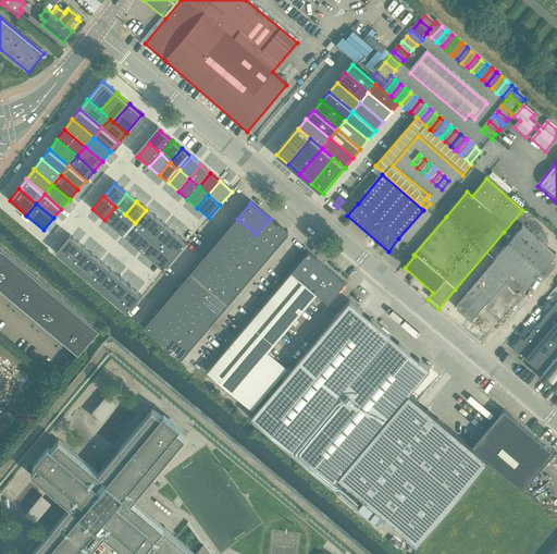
[(113,228),(125,214),(115,207),(104,220),(113,228)]
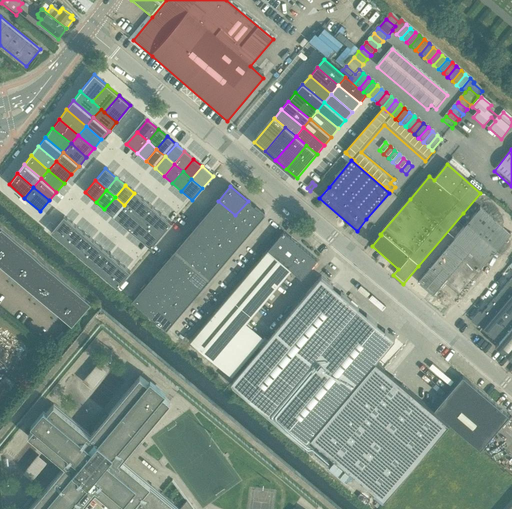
[(132,212),(143,200),(134,193),(124,205),(132,212)]
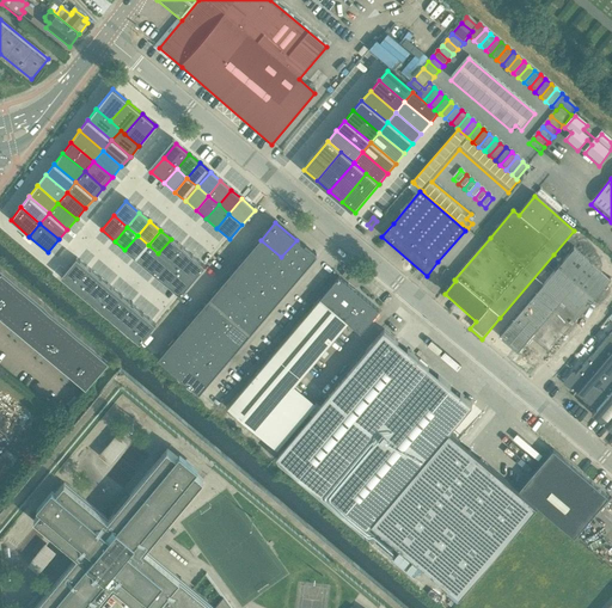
[(135,259),(148,245),(138,235),(124,250),(135,259)]
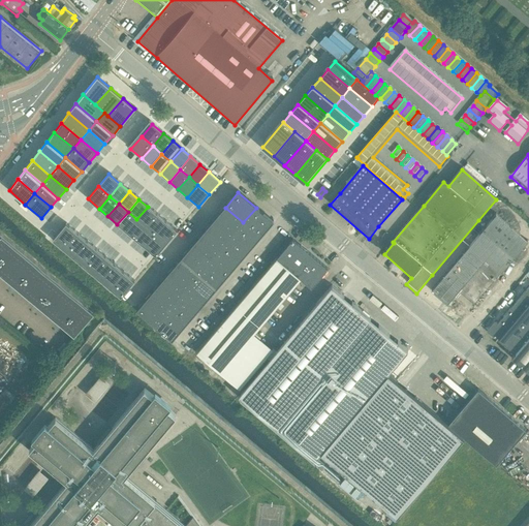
[(146,227),(156,215),(148,207),(136,219),(146,227)]
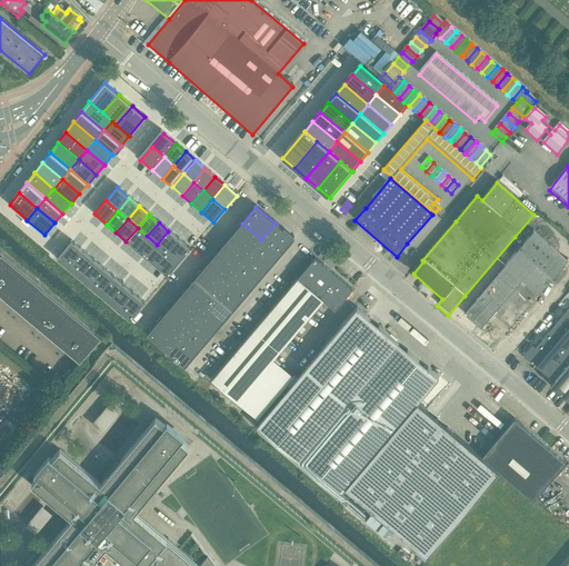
[(261,239),(242,224),(235,232),(253,249),(261,239)]
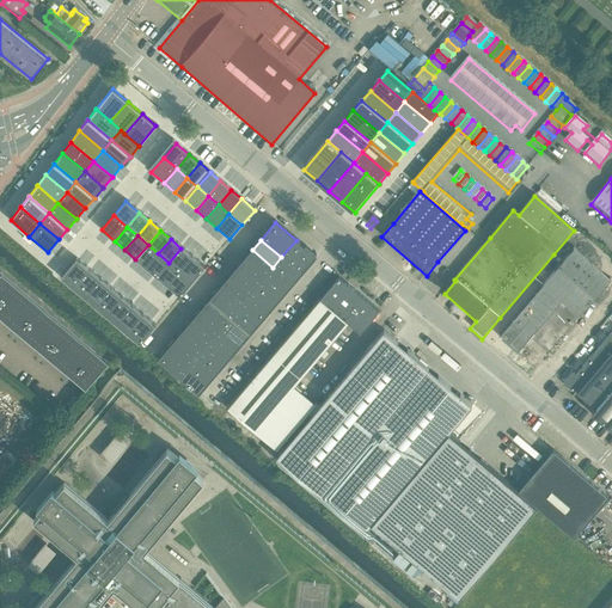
[(317,258),(297,240),(281,257),(303,275),(317,258)]
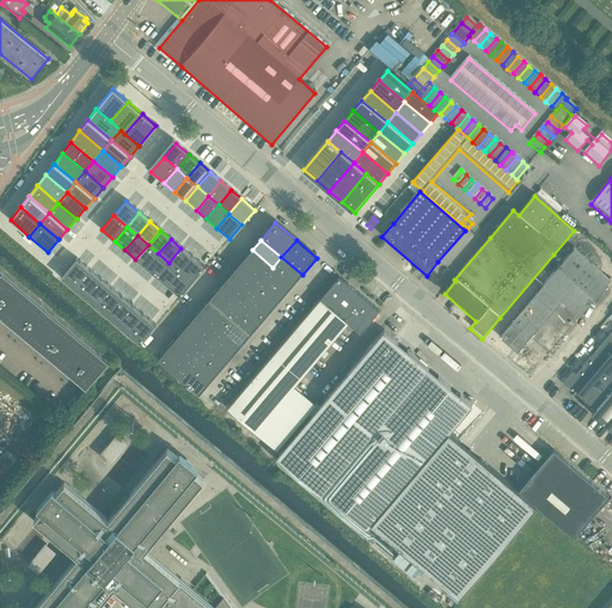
[(146,268),(158,253),(148,245),(135,259),(146,268)]
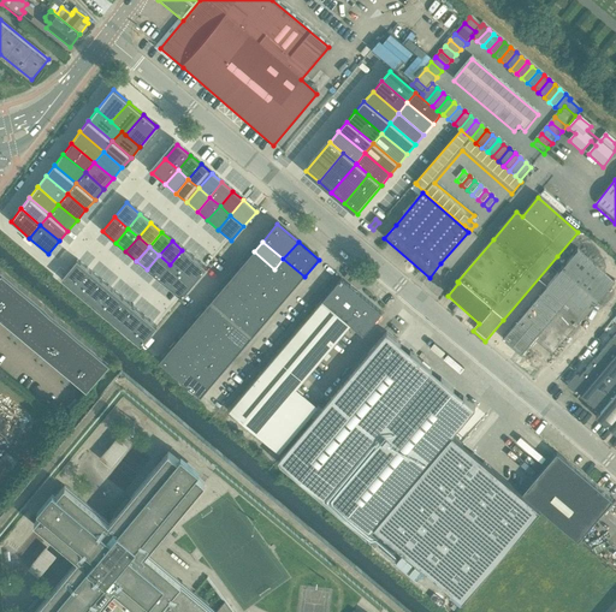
[(181,273),(193,259),(182,250),(170,265),(181,273)]
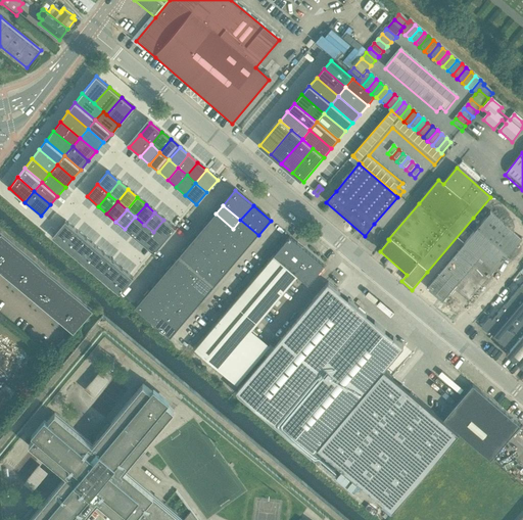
[(233,229),(216,214),(208,222),(226,237),(233,229)]
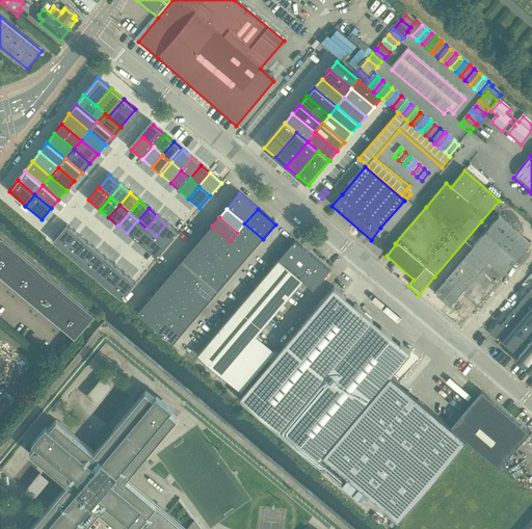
[(477,309),(531,244),(499,217),(434,293),(451,307),(460,295),(477,309)]
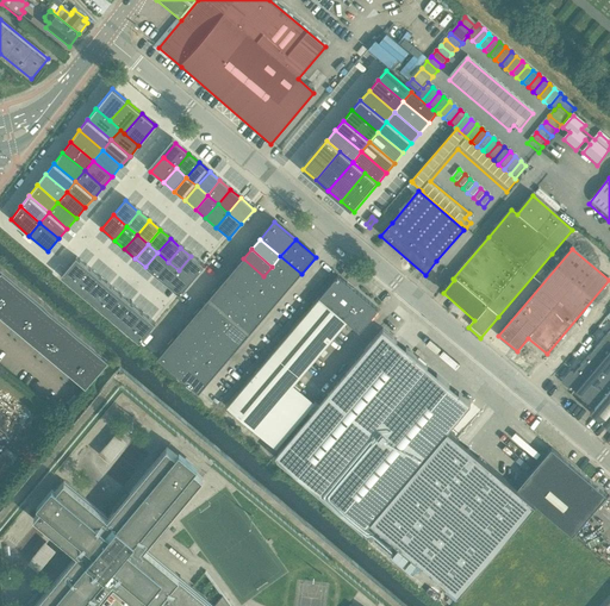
[(156,276),(168,262),(157,252),(145,267),(156,276)]
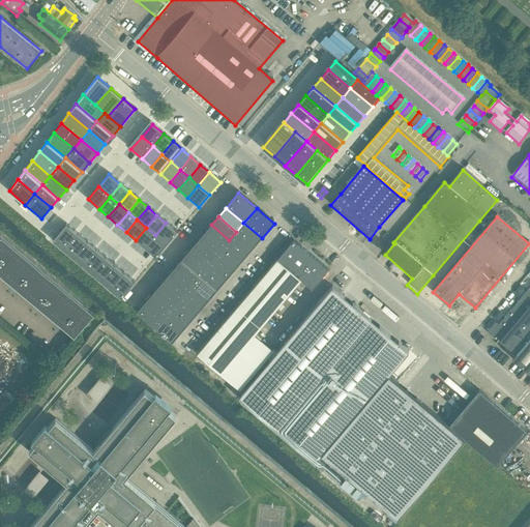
[(177,232),(166,223),(155,235),(167,245),(177,232)]
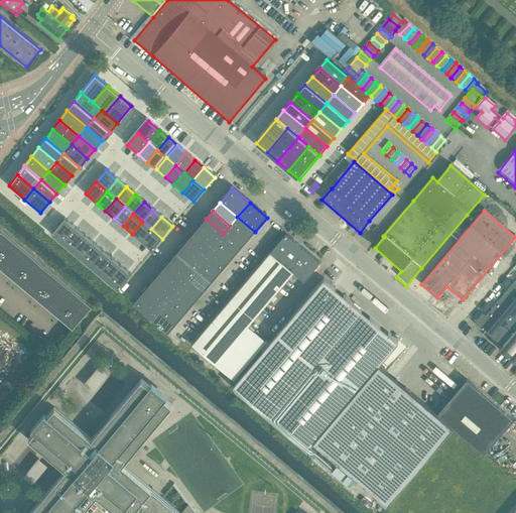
[(255,232),(237,217),(230,226),(248,240),(255,232)]
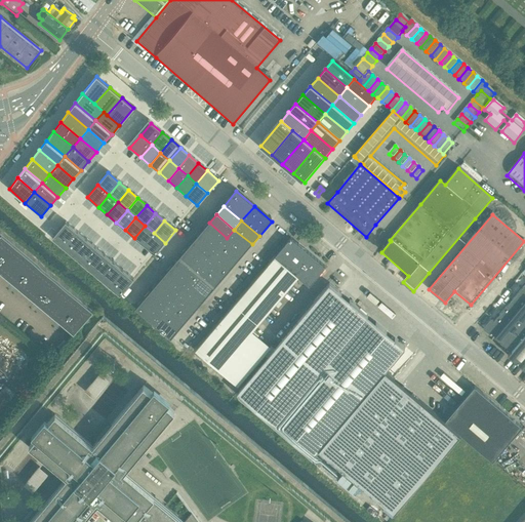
[(64,248),(77,232),(66,223),(52,238),(64,248)]
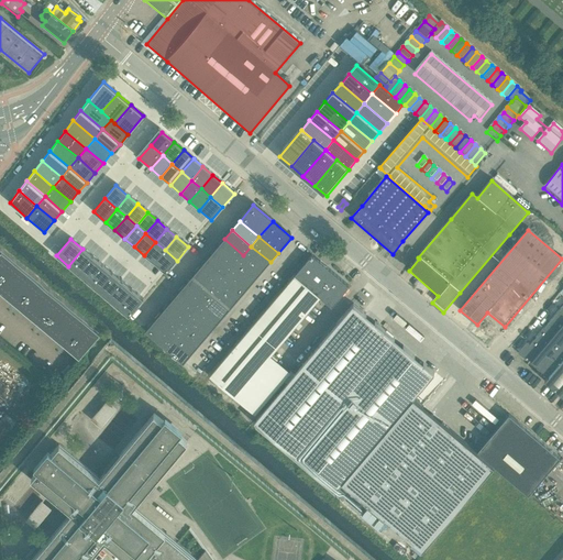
[(243,255),(224,239),(217,249),(235,264),(243,255)]
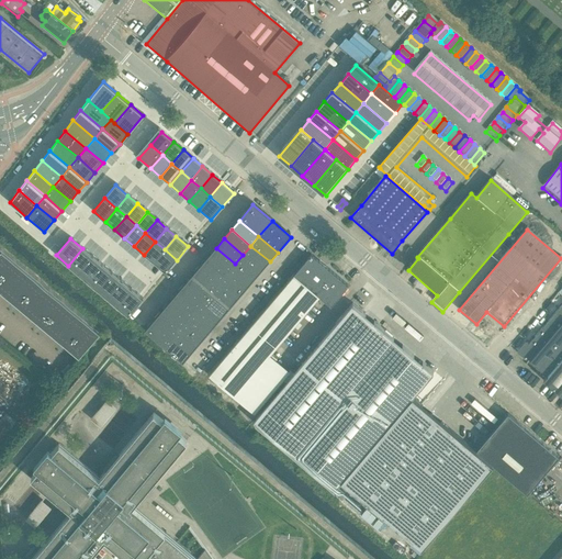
[(153,263),(165,249),(155,242),(144,255),(153,263)]
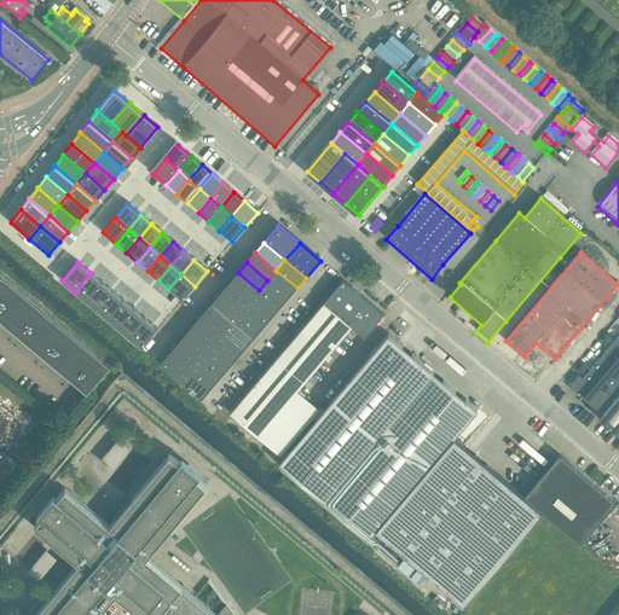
[(298,288),(276,271),(267,280),(288,299),(298,288)]
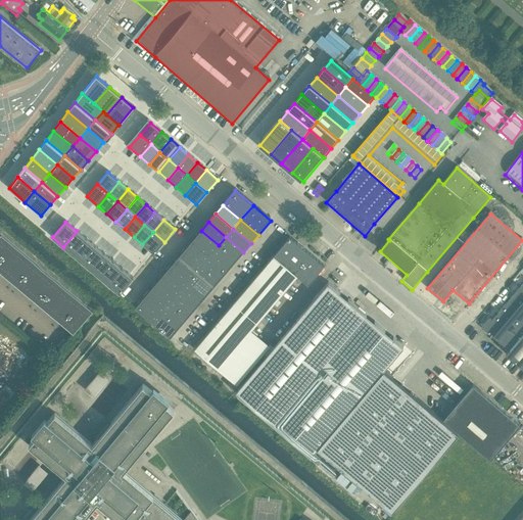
[(72,254),(86,239),(77,231),(63,247),(72,254)]
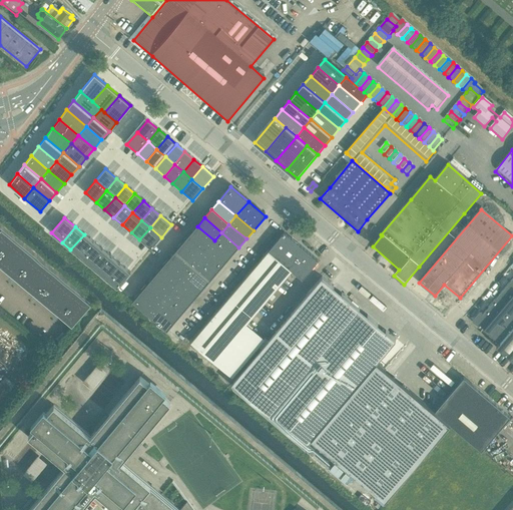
[(214,240),(197,226),(190,234),(207,249),(214,240)]
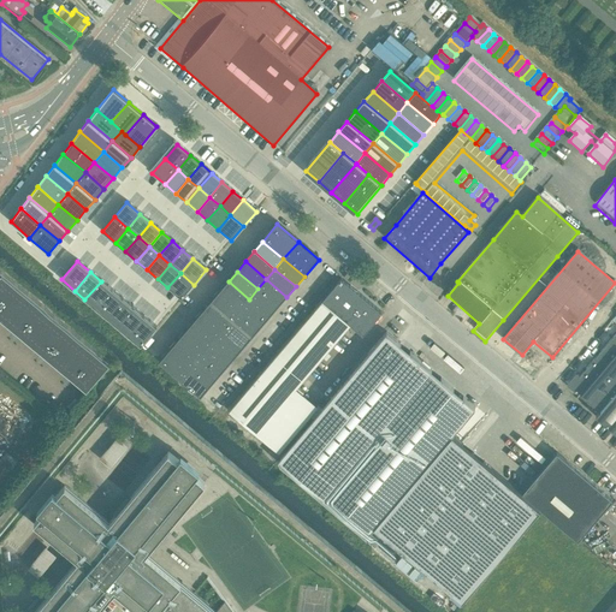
[(0,304),(16,286),(0,273),(0,304)]
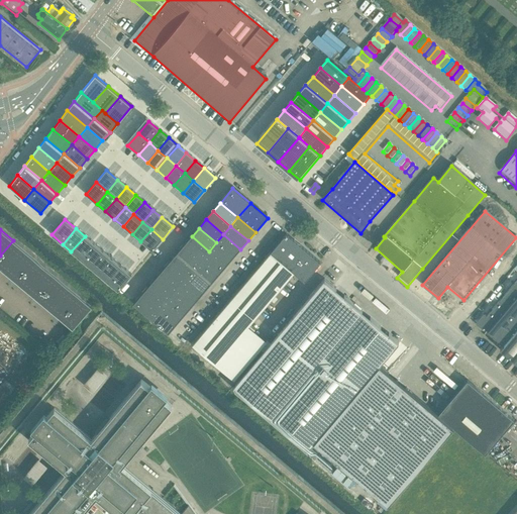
[(151,251),(163,239),(151,229),(140,241),(151,251)]
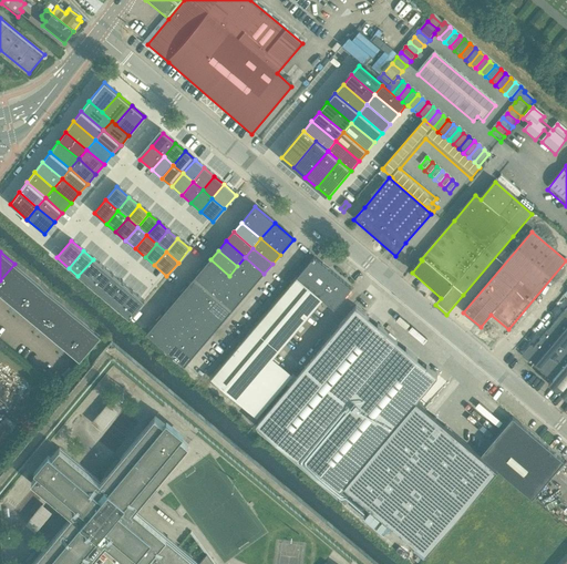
[(264,274),(245,257),(237,266),(256,283),(264,274)]
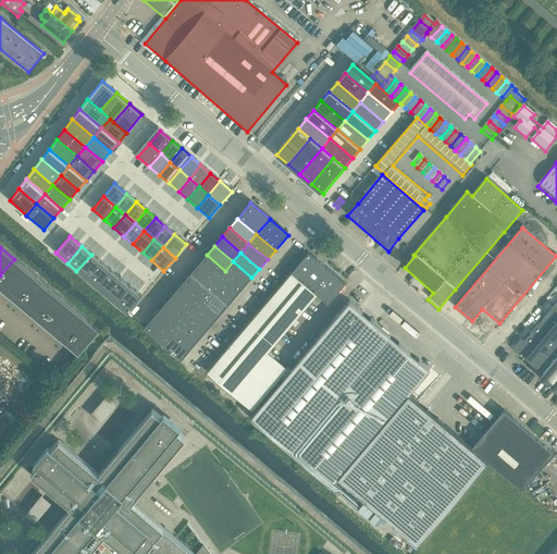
[(268,353),(317,295),(327,305),(345,285),(322,267),(321,268),(316,262),(317,261),(308,254),(292,273),(293,275),(209,374),(252,411),(281,378),(268,367),(274,358),(268,353)]
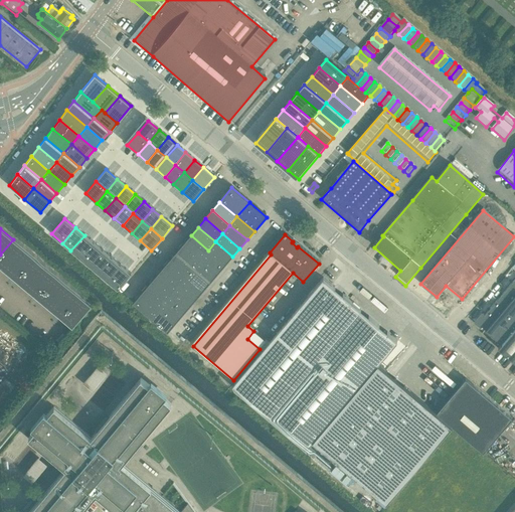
[(79,259),(93,242),(84,235),(70,250),(79,259)]
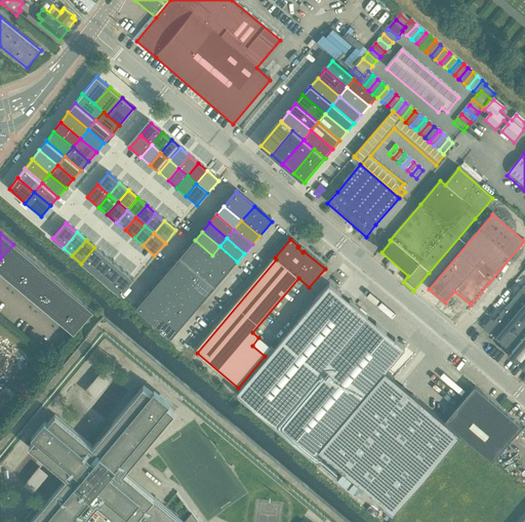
[(212,255),(195,240),(188,249),(205,264),(212,255)]
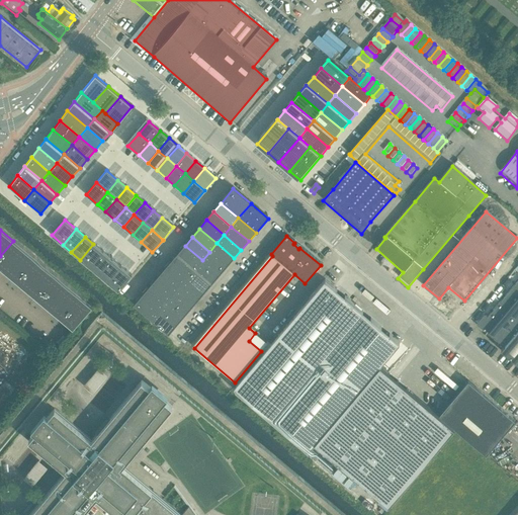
[(0,269),(5,273),(24,250),(13,241),(0,256),(0,269)]
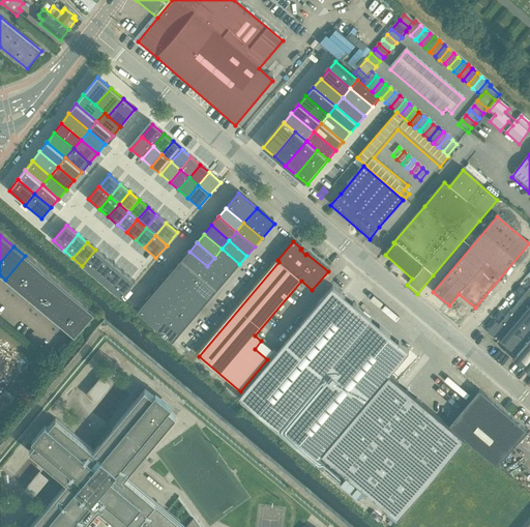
[(239,264),(222,249),(214,258),(232,273),(239,264)]
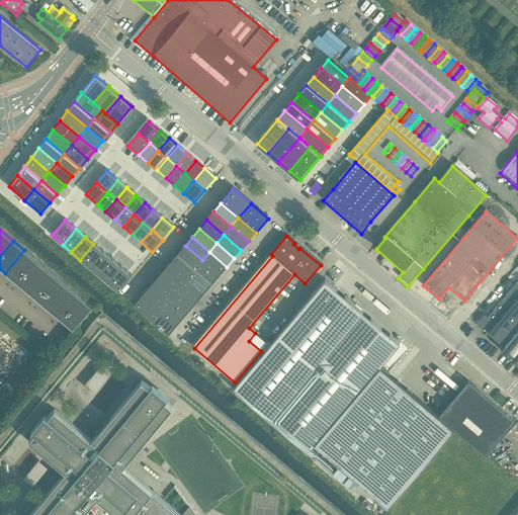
[(89,267),(102,252),(93,244),(80,260),(89,267)]
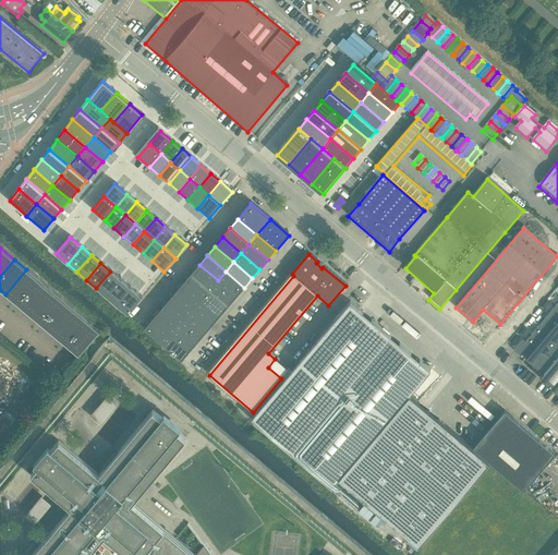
[(218,280),(199,265),(191,274),(210,290),(218,280)]
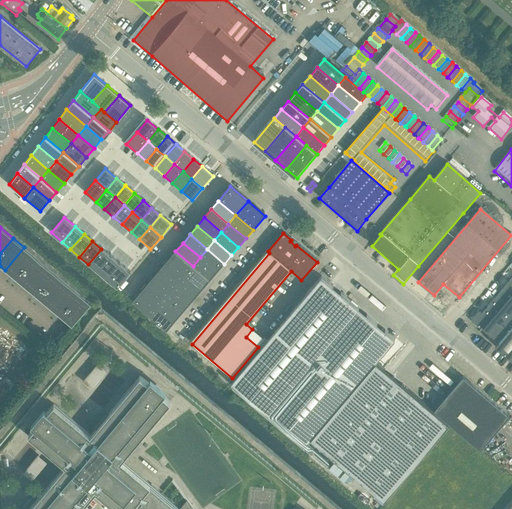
[(16,279),(35,257),(24,247),(5,270),(13,277),(14,277),(16,279)]
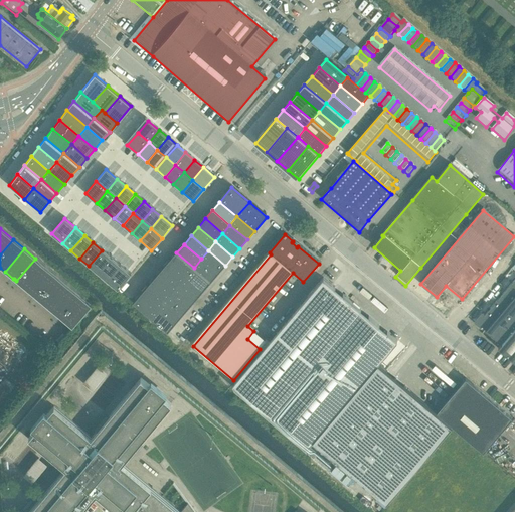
[(97,274),(111,258),(102,250),(89,266),(97,274)]
